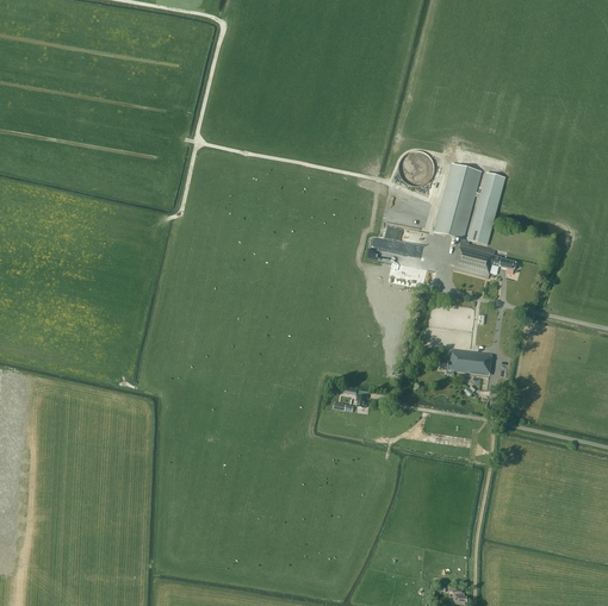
[(423,149),(420,149),(415,149),(411,151),(408,154),(405,156),(403,160),(402,164),(402,168),(403,172),(404,176),(407,179),(410,182),(414,183),(417,185),(422,185),(426,183),(429,182),(433,179),(435,176),(436,172),(438,168),(438,163),(436,160),(434,156),(430,152),(427,151),(423,149)]
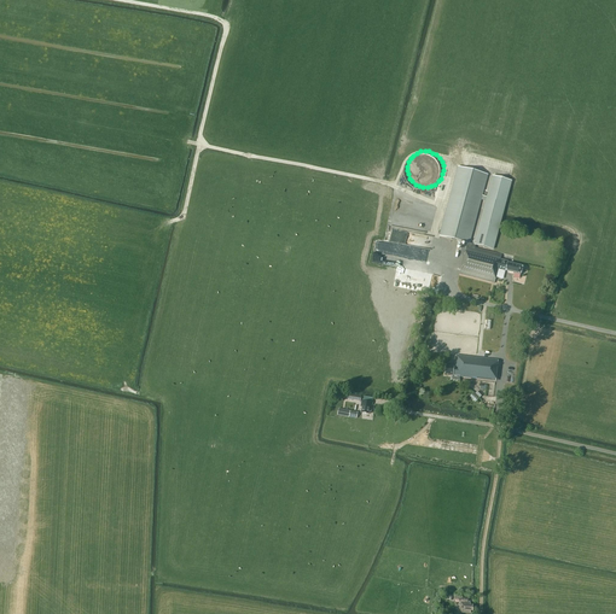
[(470,240),(469,244),(462,272),(497,280),(500,267),(507,269),(523,273),(524,264),(510,261),(510,259),(503,257),(503,253),(477,246),(477,243),(471,241),(489,171),(460,163),(442,233),(470,240)]
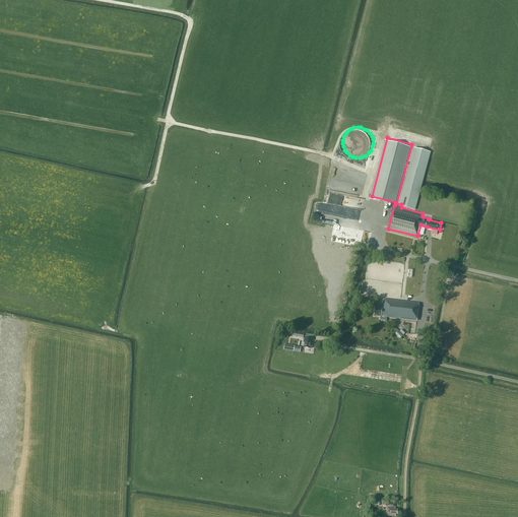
[(415,208),(431,150),(415,146),(411,163),(407,162),(406,166),(410,167),(401,204),(415,208)]
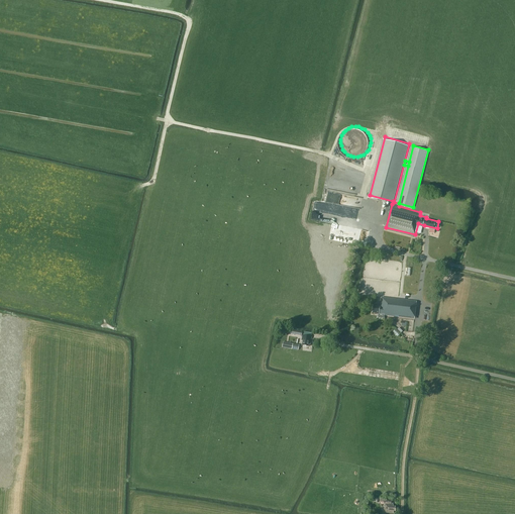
[(327,199),(336,200),(338,188),(329,187),(327,199)]
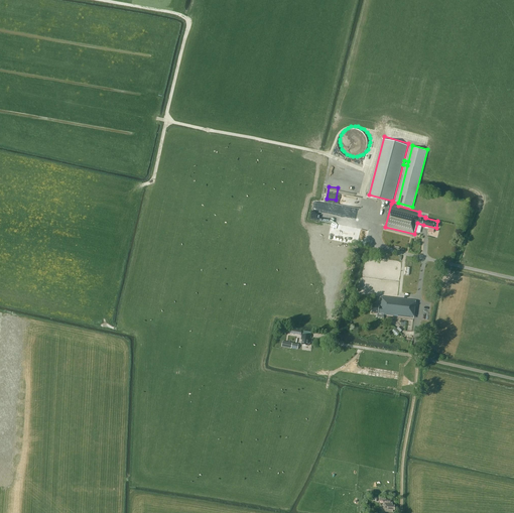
[(369,238),(370,228),(363,227),(361,236),(369,238)]
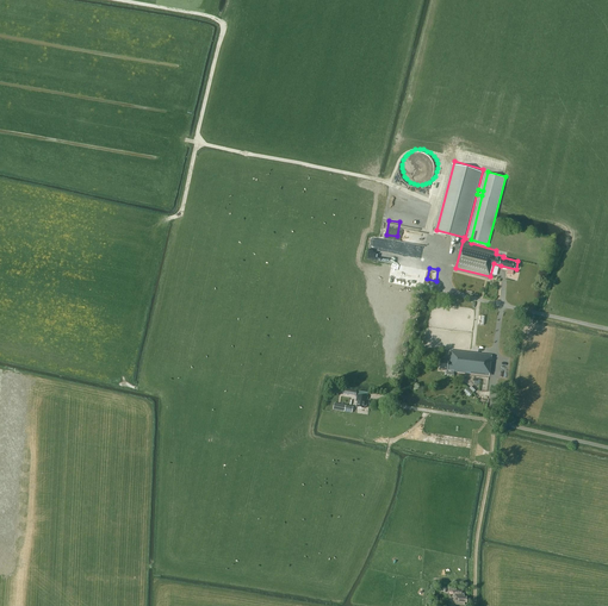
[(494,353),(471,350),(453,348),(452,358),(451,358),(442,357),(441,366),(451,367),(456,368),(456,369),(491,373),(494,353)]
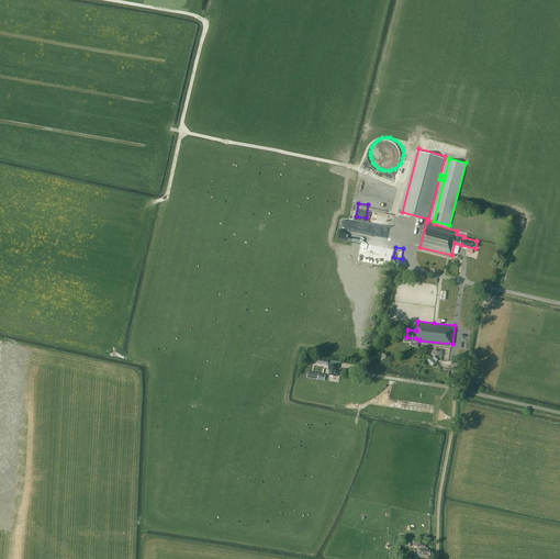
[(340,364),(332,362),(331,372),(337,373),(337,371),(339,371),(340,364)]
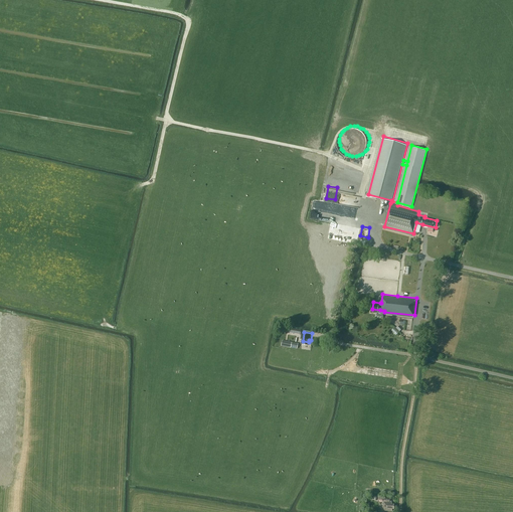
[(391,497),(386,496),(385,508),(393,508),(393,507),(395,507),(395,503),(393,502),(393,500),(391,500),(391,497)]
